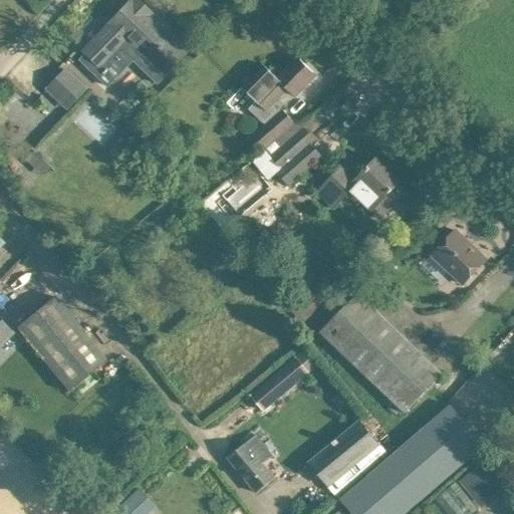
[(132,62),(154,83),(185,51),(167,35),(166,36),(154,25),(153,26),(145,19),(149,14),(135,0),(133,0),(81,53),(82,55),(77,60),(105,88),(132,62)]
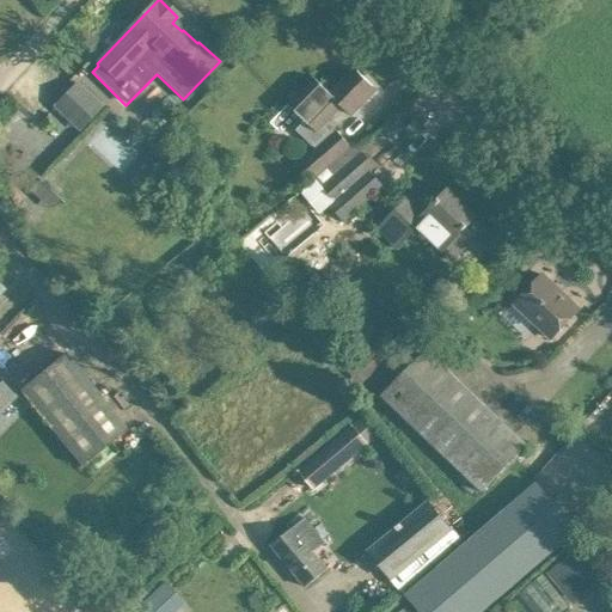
[(298,96),(288,105),(306,121),(298,132),(314,148),(316,147),(319,151),(305,166),(318,179),(350,146),(352,145),(338,132),(334,136),(324,127),(342,108),(350,115),(360,106),(375,89),(356,69),(332,95),(314,78),(298,96)]
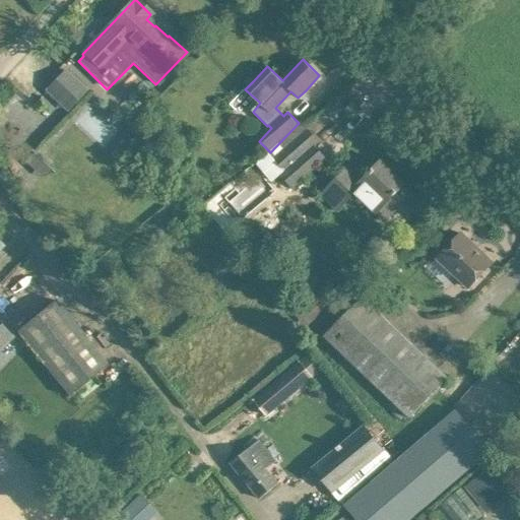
[(65,72),(48,89),(67,108),(83,90),(65,72)]
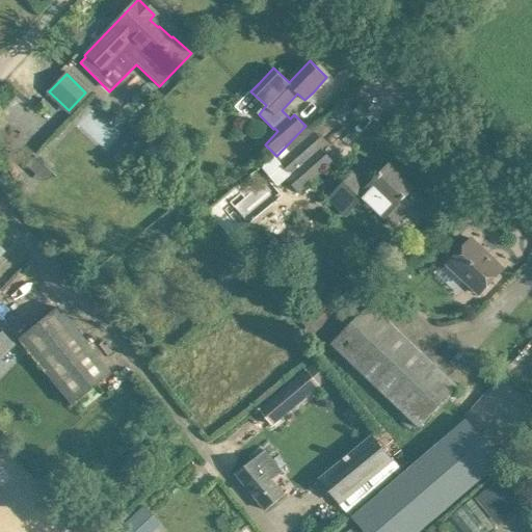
[(276,156),(264,167),(280,185),(287,179),(297,190),(331,161),(321,148),(325,144),(314,132),(312,134),(304,127),(276,156)]
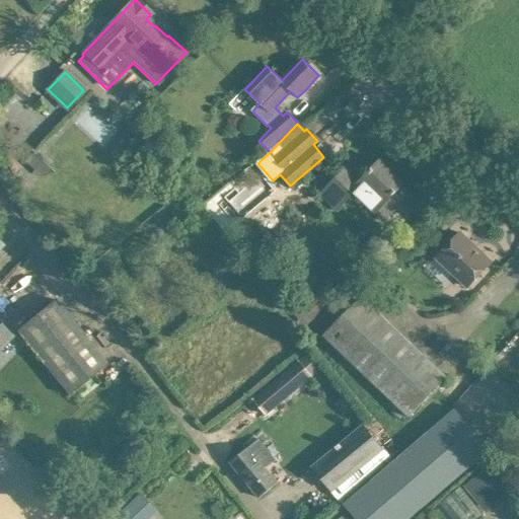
[(340,206),(354,192),(376,213),(385,204),(393,212),(403,202),(395,194),(404,183),(380,160),(362,179),(348,166),(323,191),(340,206)]
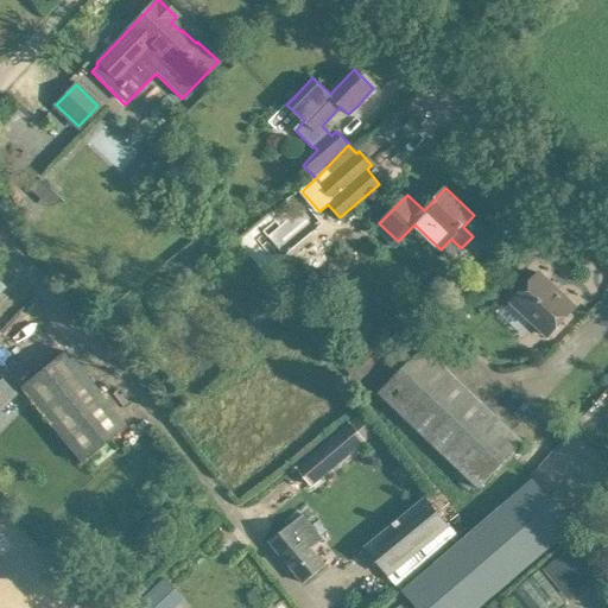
[(512,303),(548,336),(572,310),(556,295),(557,290),(539,273),(512,303)]
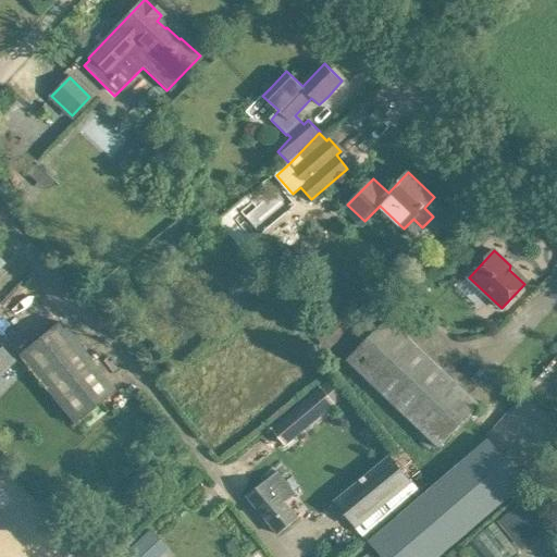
[(395,308),(346,361),(438,448),(481,403),(404,330),(410,322),(395,308)]
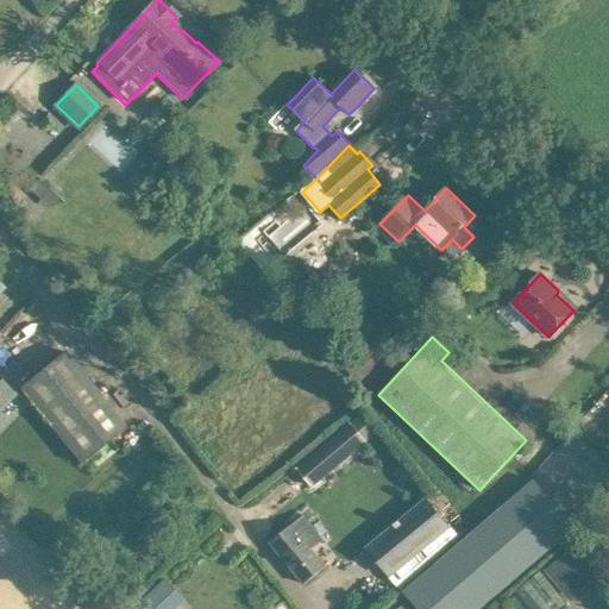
[(19,390),(79,464),(125,426),(66,352),(19,390)]
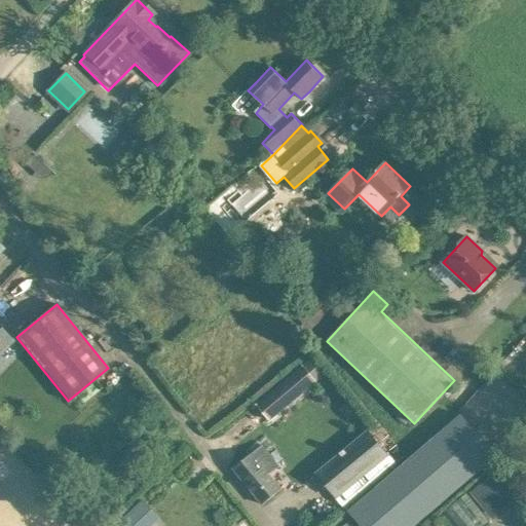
[(313,329),(326,315),(320,308),(306,322),(313,329)]
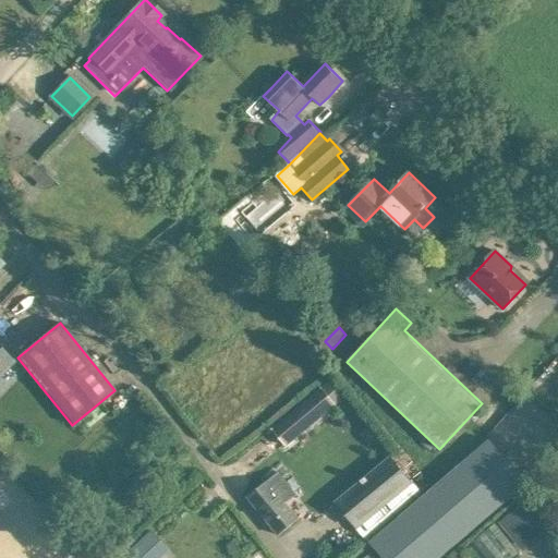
[(0,373),(12,362),(0,350),(0,373)]
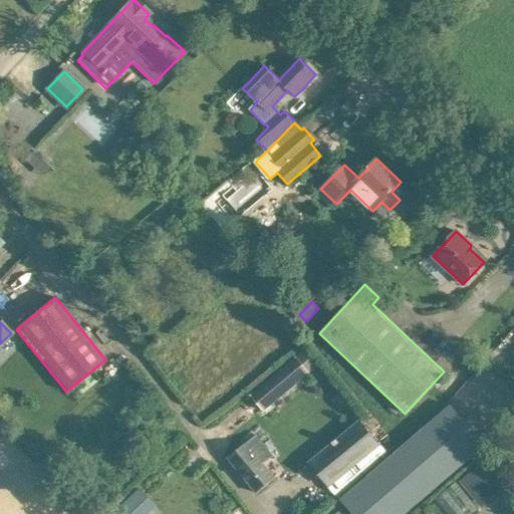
[(513,353),(505,344),(485,366),(501,380),(513,367),(513,353)]
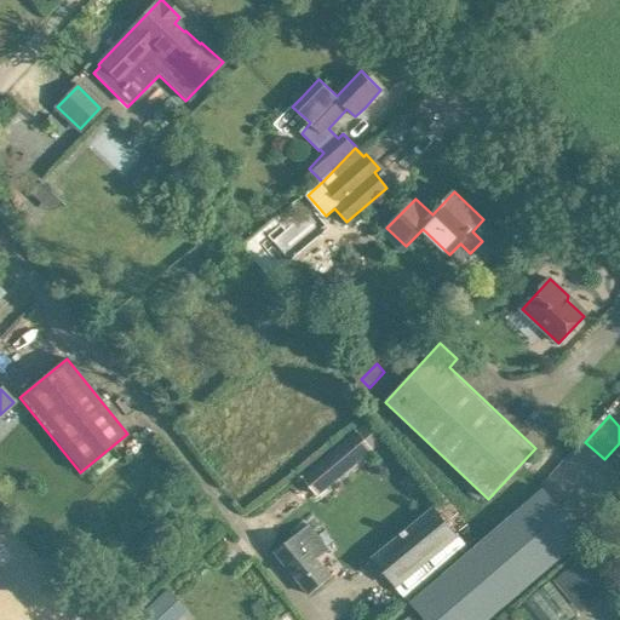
[(411,602),(426,619),(488,619),(584,538),(543,489),(411,602)]
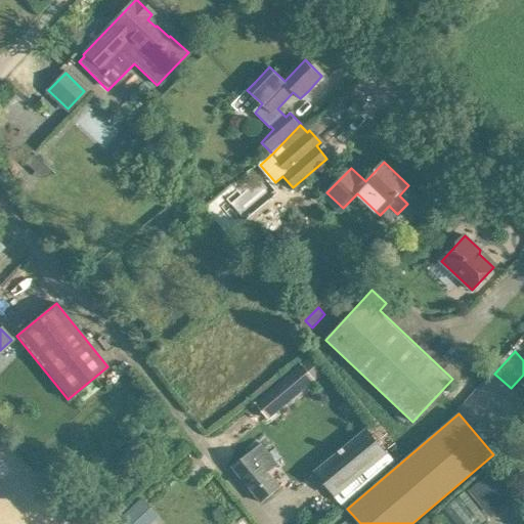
[(387,454),(366,430),(315,471),(336,496),(387,454)]
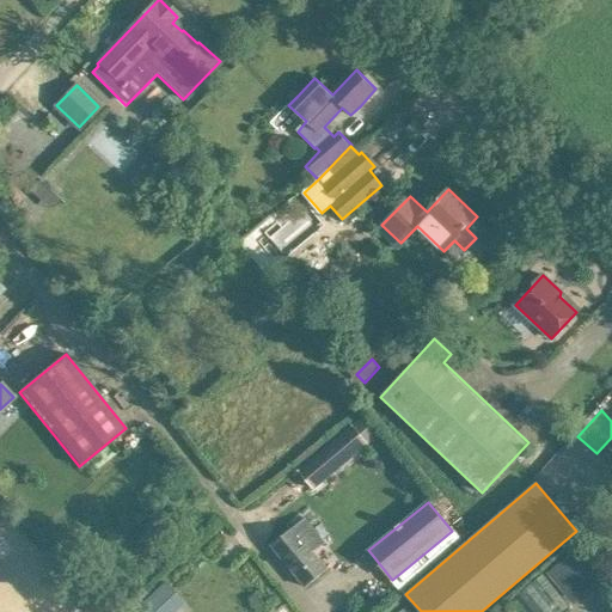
[(611,534),(611,505),(598,516),(611,534)]
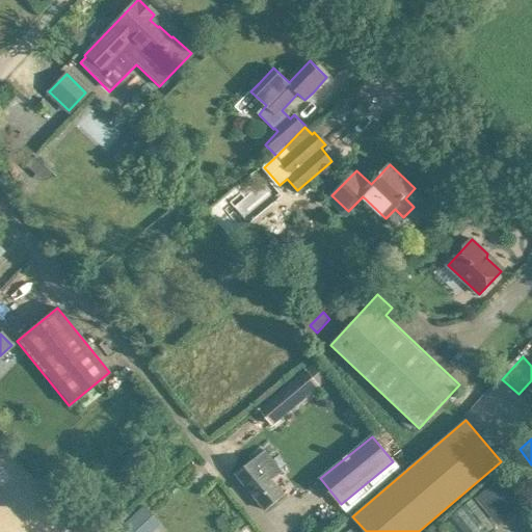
[(253,460),(236,474),(266,510),(285,495),(272,479),(283,471),(265,450),(253,460)]
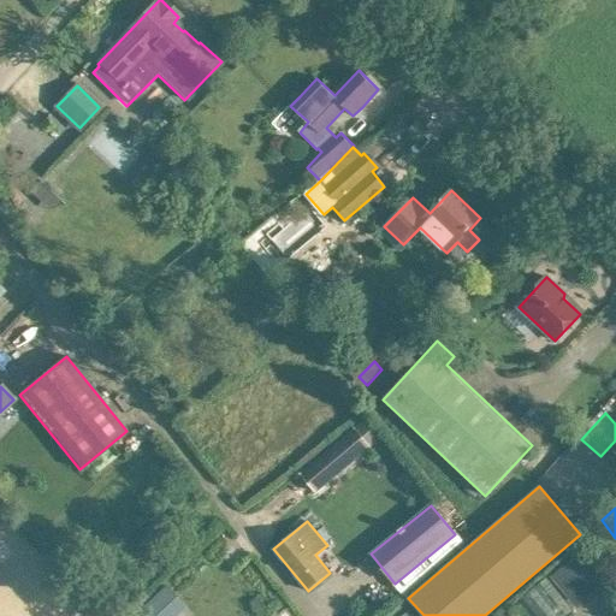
[(159,615),(178,599),(166,586),(134,615),(159,615)]
